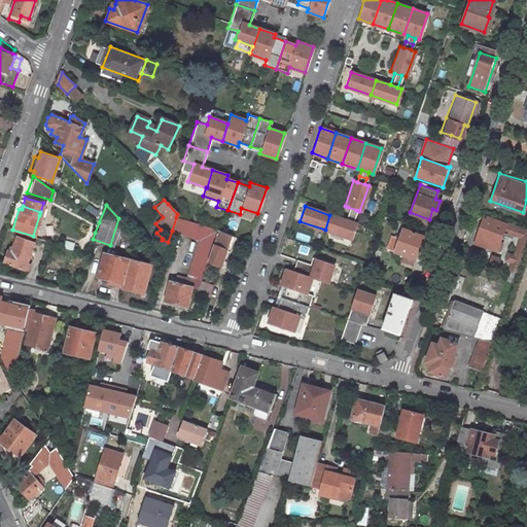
[(351,222),(356,210),(348,207),(344,219),(351,222)]
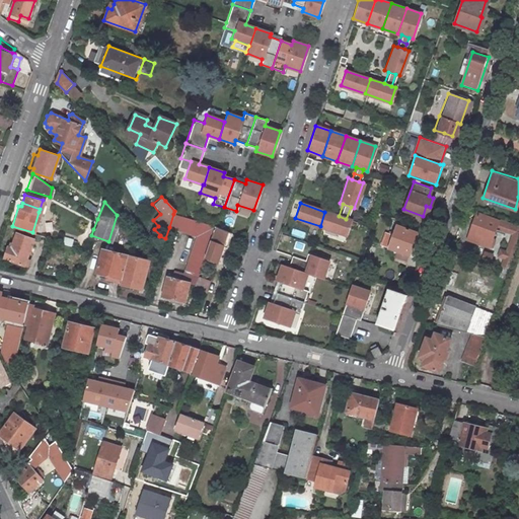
[(44,213),(39,212),(32,232),(36,233),(44,213)]
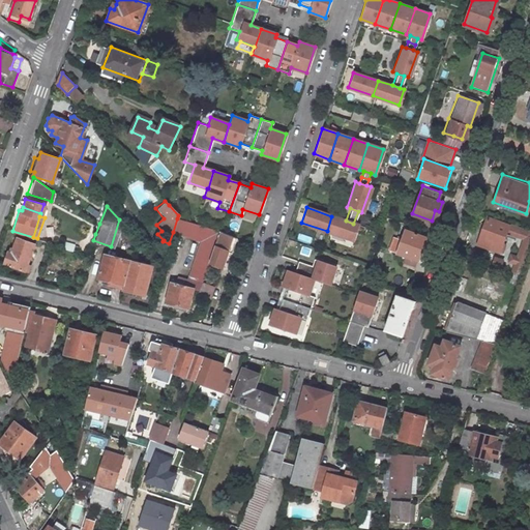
[(346,221),(331,216),(327,231),(352,239),(357,225),(353,224),(346,221)]
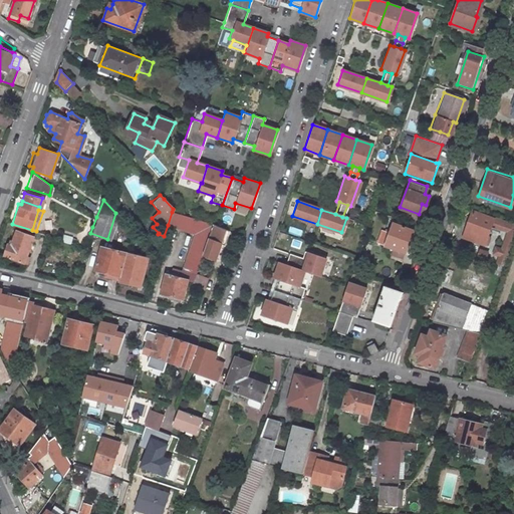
[(168,225),(193,233),(180,272),(193,276),(211,224),(172,212),(168,225)]
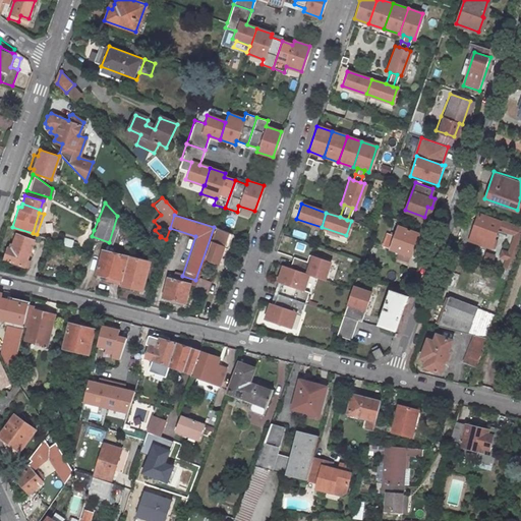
[(476,215),(468,240),(488,246),(490,242),(494,243),(495,240),(498,241),(502,230),(518,236),(520,237),(520,226),(517,225),(516,228),(488,218),(487,219),(476,215)]
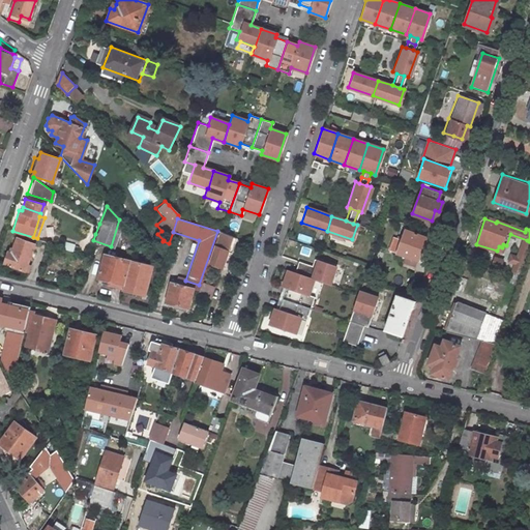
[(425,238),(404,230),(400,239),(396,238),(391,252),(418,261),(425,238)]
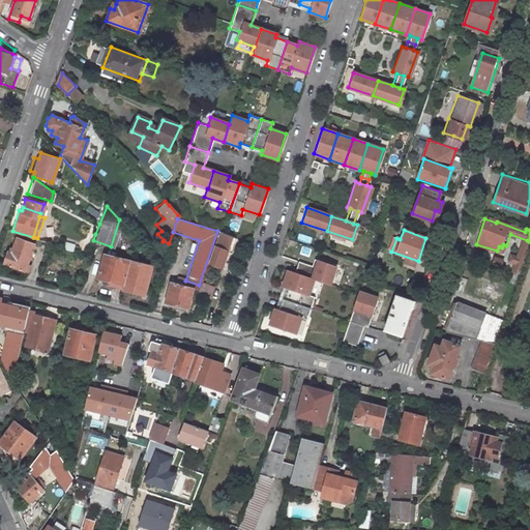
[(206,263),(219,267),(226,252),(230,254),(235,237),(217,231),(206,263)]
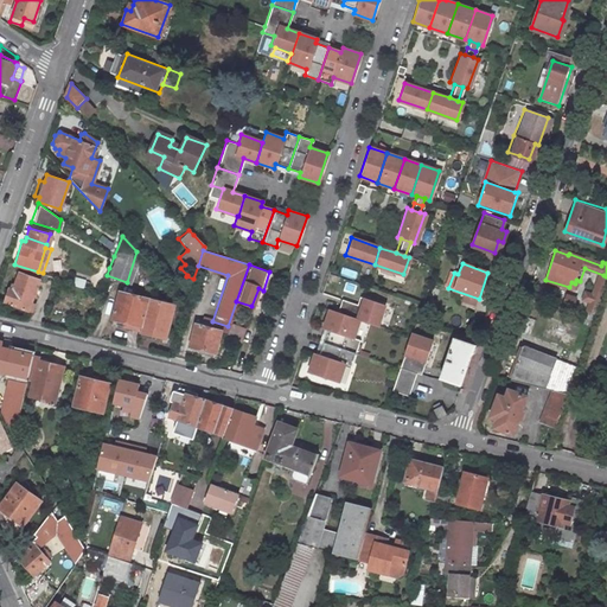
[(30,300),(38,280),(17,273),(11,289),(8,288),(4,301),(31,311),(34,301),(30,300)]
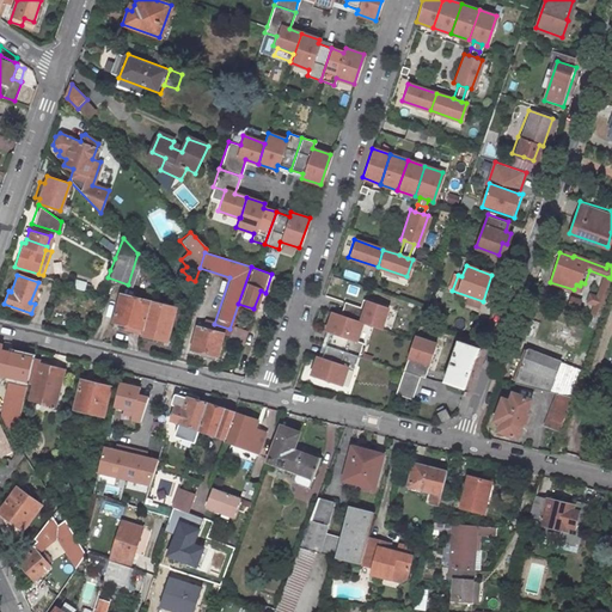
[(600,298),(593,295),(591,304),(598,306),(595,314),(600,317),(609,293),(603,291),(600,298)]
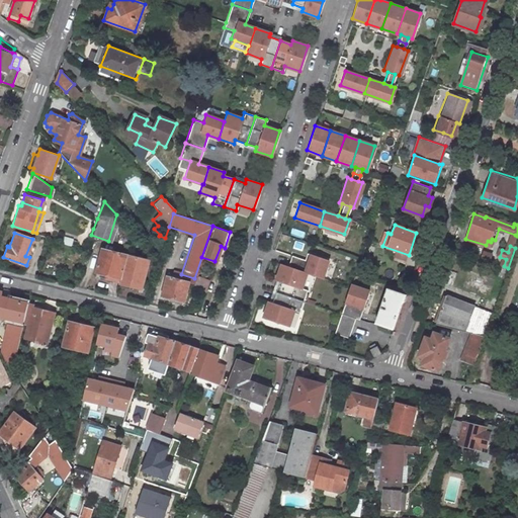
[(146,260),(100,249),(94,272),(104,274),(106,275),(106,278),(118,281),(116,286),(128,289),(130,287),(139,290),(146,260)]
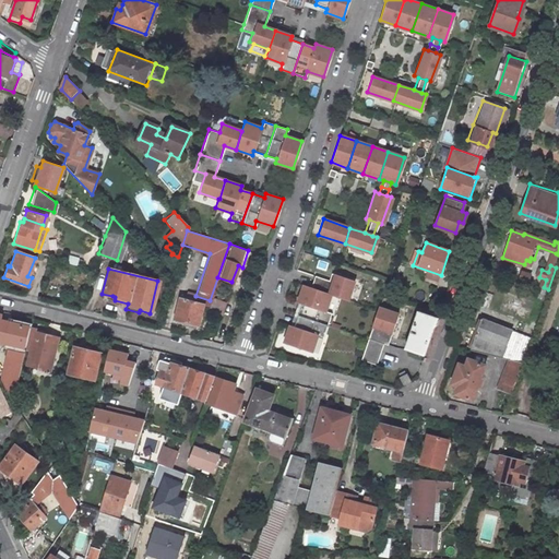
[(346,299),(352,280),(333,274),(331,281),(326,280),(312,275),(309,287),(329,294),(346,299)]
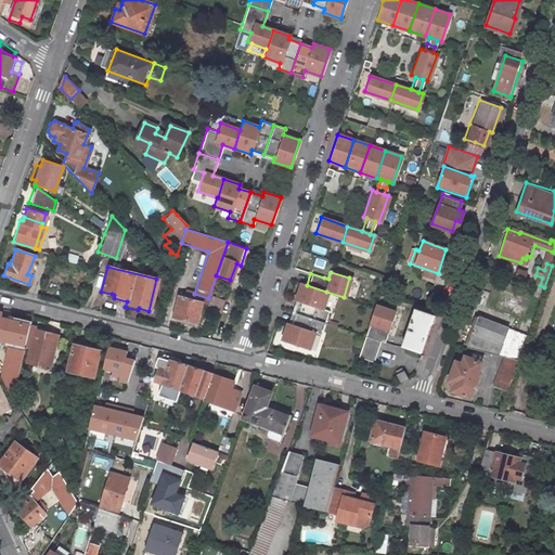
[(321,308),(326,292),(307,285),(299,283),(294,300),(297,301),(294,312),(323,322),(327,310),(321,308)]
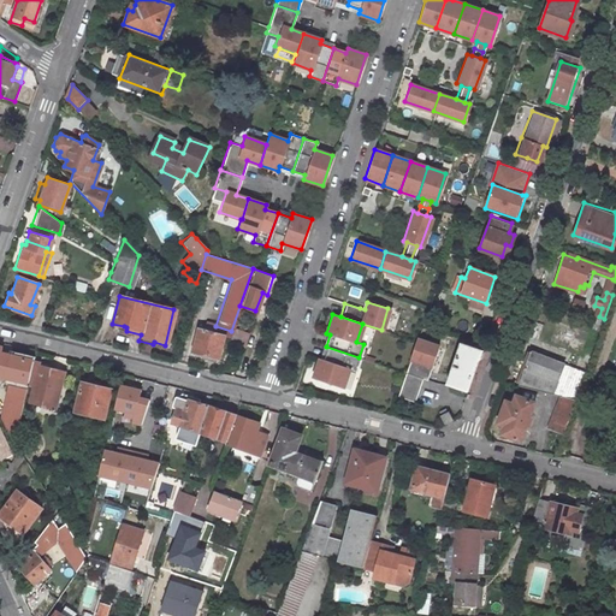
[(220,336),(195,329),(189,351),(214,359),(220,336)]
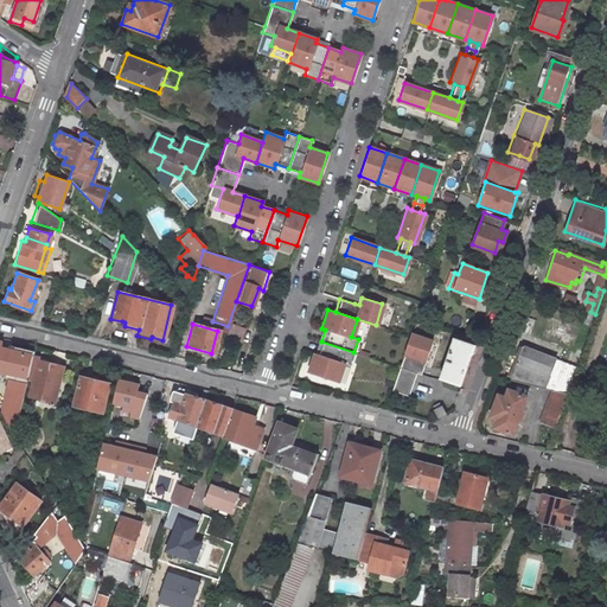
[(236,342),(240,327),(229,324),(224,338),(236,342)]
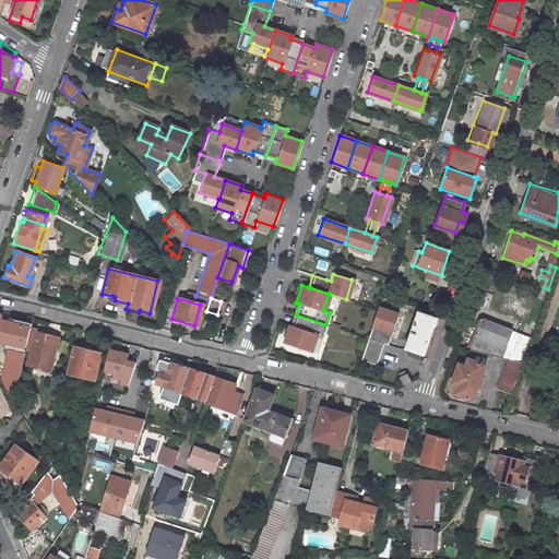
[(382,342),(387,344),(397,312),(378,306),(360,358),(375,364),(382,342)]
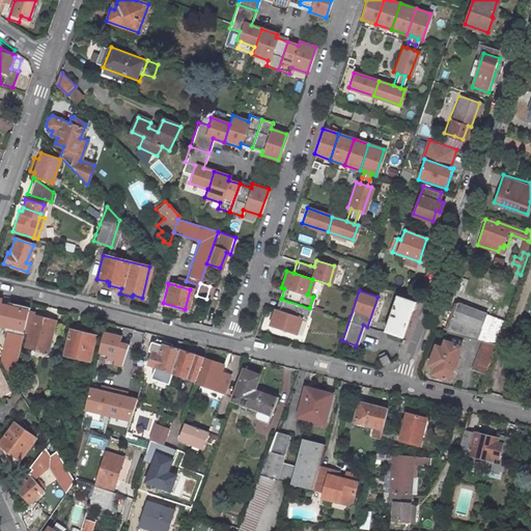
[(384,327),(383,329),(401,335),(412,307),(414,308),(417,300),(416,299),(396,292),(392,302),(384,327)]
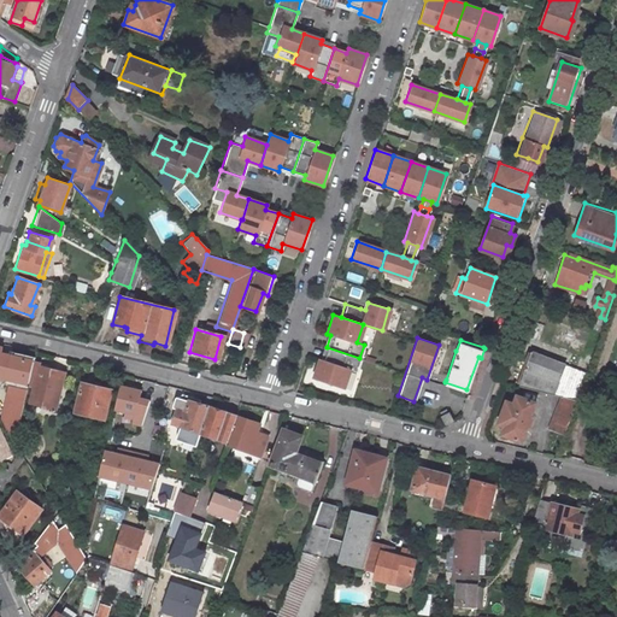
[(0,377),(30,385),(36,359),(5,352),(5,350),(0,347),(0,377)]
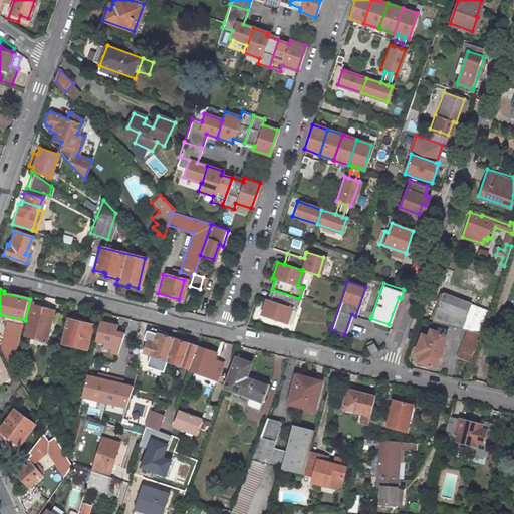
[(299,298),(272,289),(268,300),(265,299),(260,315),(285,323),(290,308),(296,310),(299,298)]
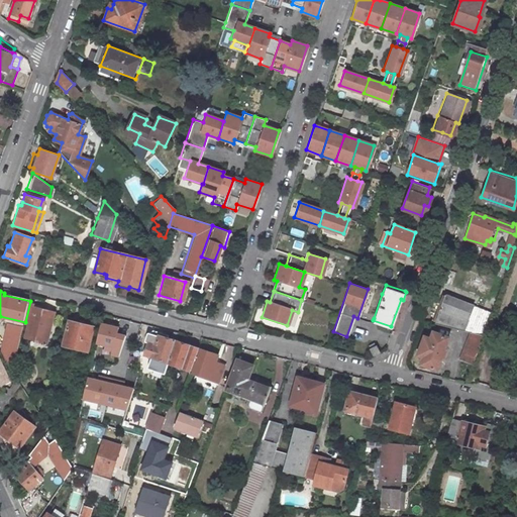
[(473,304),(443,294),(432,323),(463,330),(473,304)]
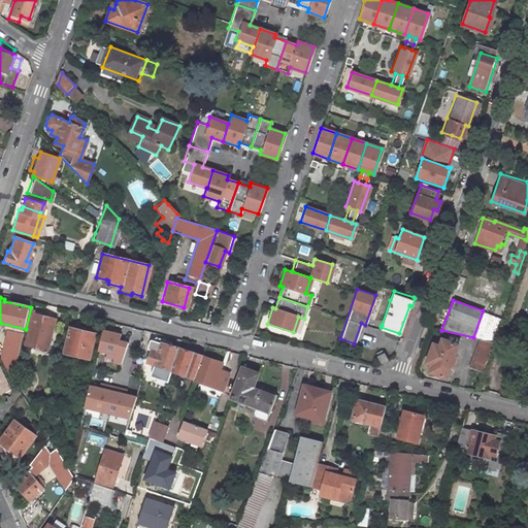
[(46,350),(54,319),(32,314),(28,331),(25,344),(46,350)]
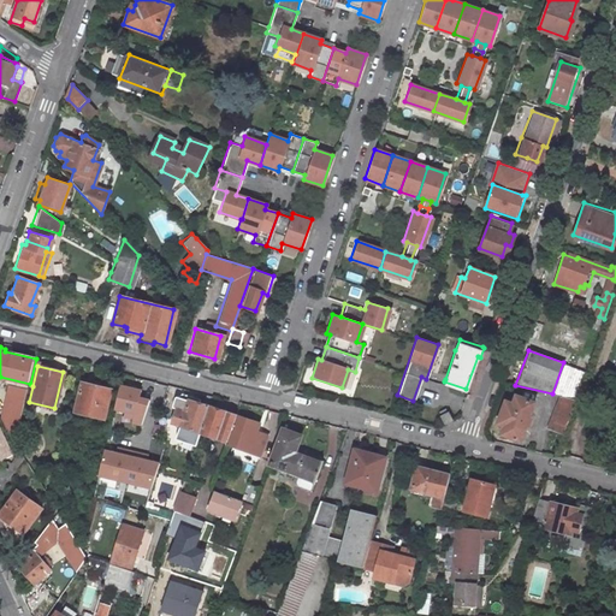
[(93,386),(94,380),(83,378),(82,384),(81,383),(73,413),(104,419),(111,390),(93,386)]
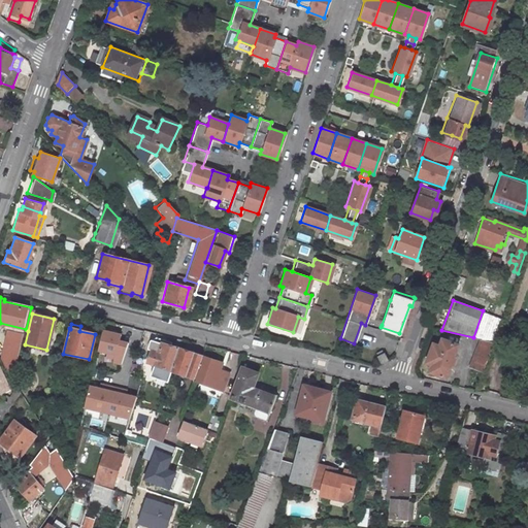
[(132,335),(105,328),(98,354),(125,361),(132,335)]
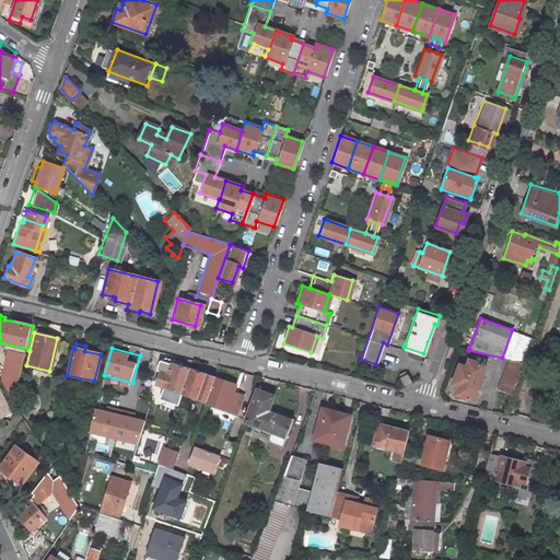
[(8,352),(6,359),(21,362),(22,356),(8,352)]
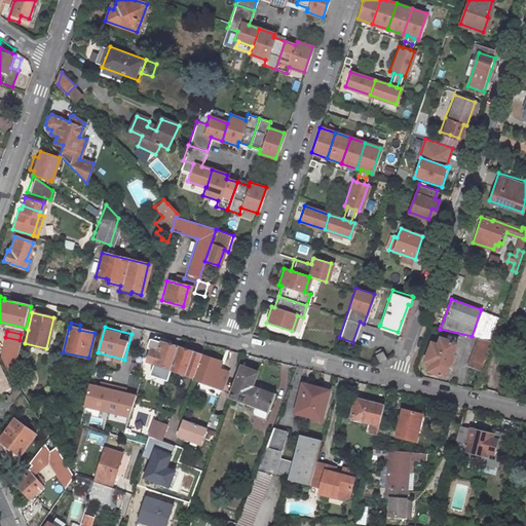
[(20,340),(5,337),(0,360),(11,377),(20,340)]
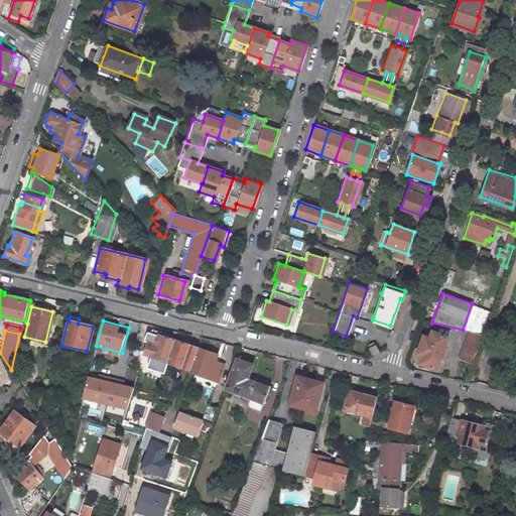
[(173,339),(154,331),(150,342),(146,340),(142,352),(150,354),(146,364),(162,370),(166,360),(173,339)]
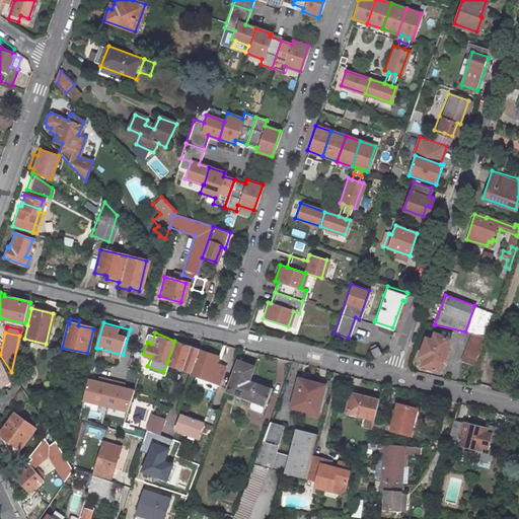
[(431,339),(425,337),(418,356),(423,358),(421,365),(436,370),(441,357),(443,357),(446,351),(443,350),(447,338),(433,332),(431,339)]
